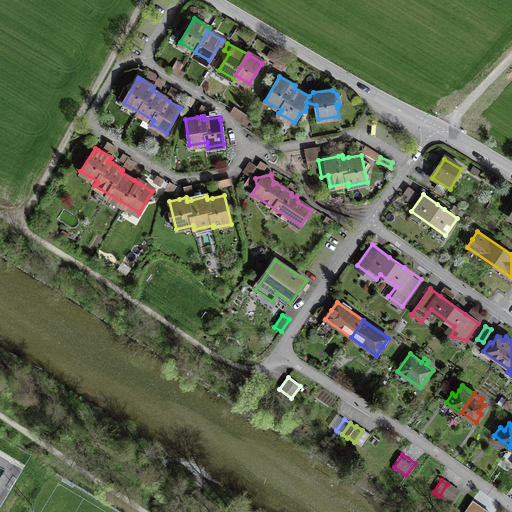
[(447,484),(439,496),(451,504),(459,492),(447,484)]
